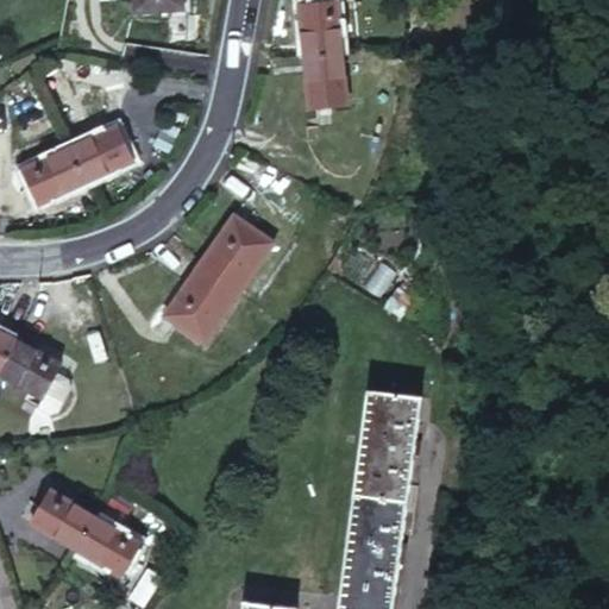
[(136,0),(138,13),(183,11),(182,0),(136,0)]
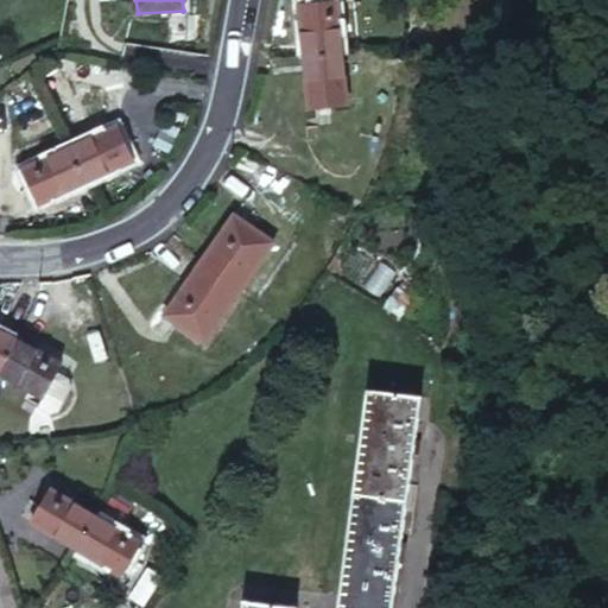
[(356,0),(353,0),(335,2),(340,52),(361,51),(356,0)]
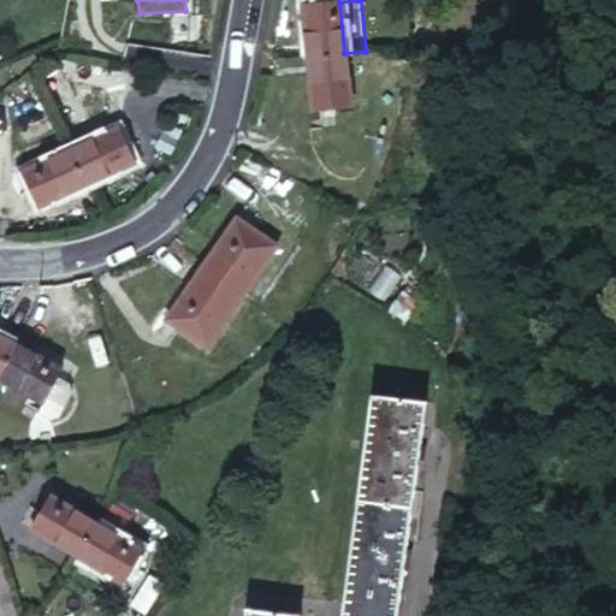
[(344,53),(339,3),(302,5),(307,59),(315,57),(338,54),(344,53)]
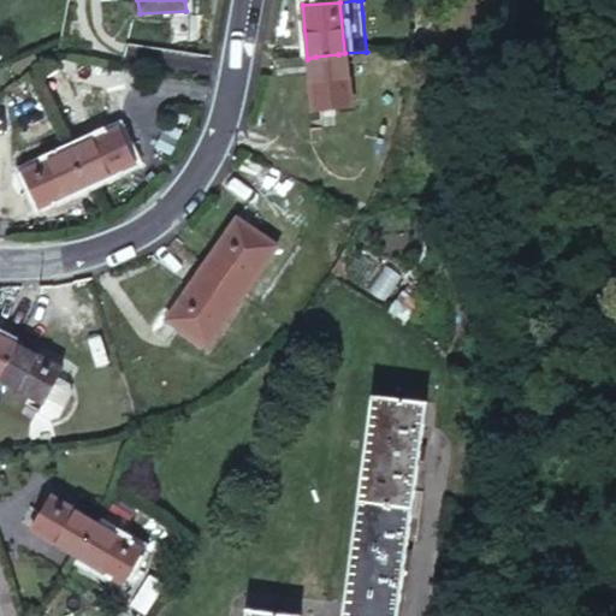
[(366,52),(344,53),(350,104),(369,100),(366,52)]
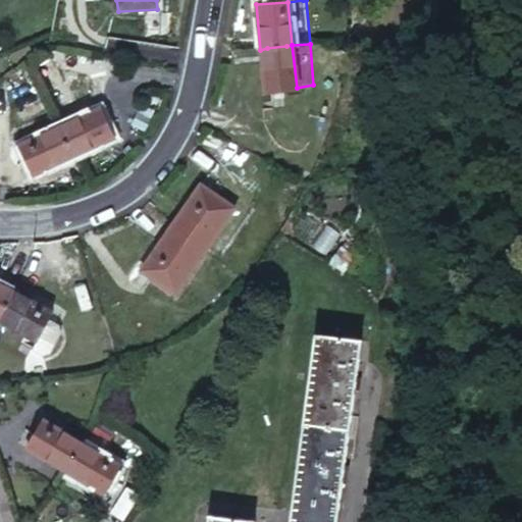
[(297,88),(292,45),(286,46),(267,48),(260,50),(264,92),(297,88)]
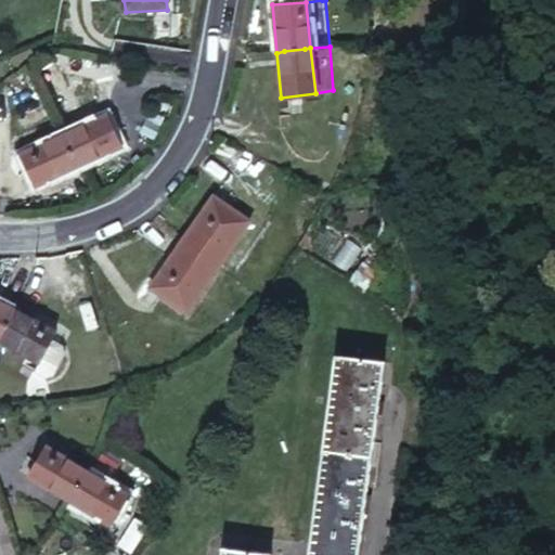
[(117,65),(69,55),(65,72),(114,82),(117,65)]
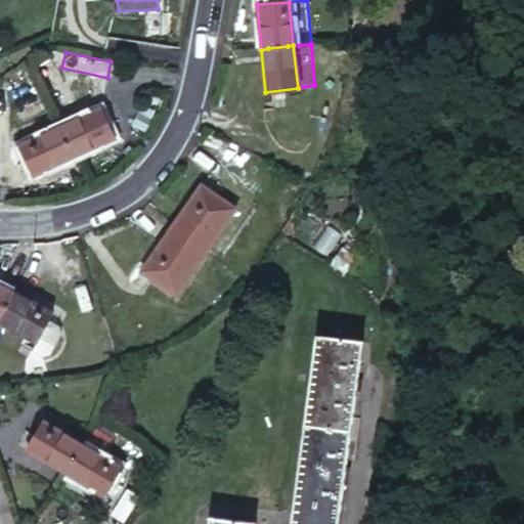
[(99,106),(58,125),(58,126),(64,139),(72,157),(114,139),(99,106)]
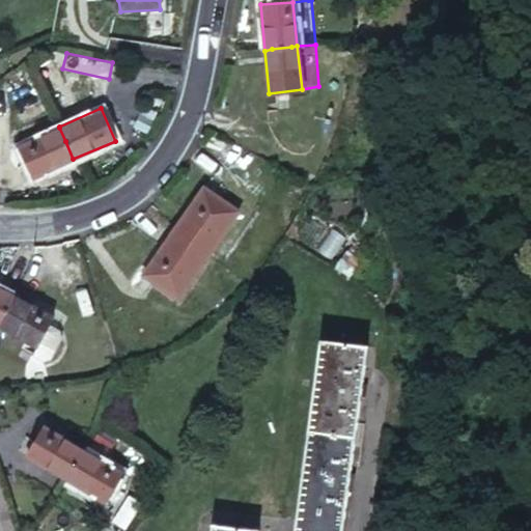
[(59,127),(18,145),(32,176),(73,159),(65,141),(59,128),(59,127)]
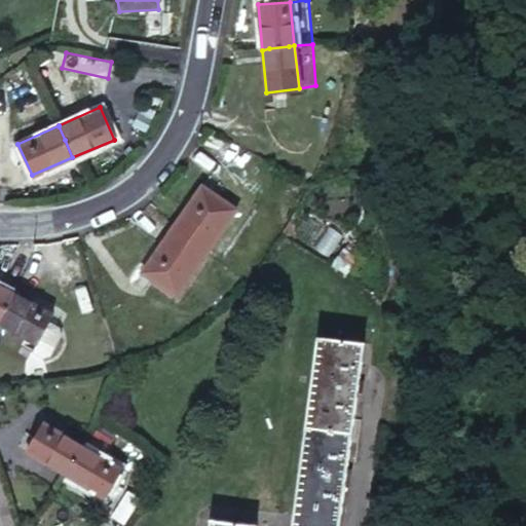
[(208,251),(235,210),(199,187),(172,227),(194,241),(208,251)]
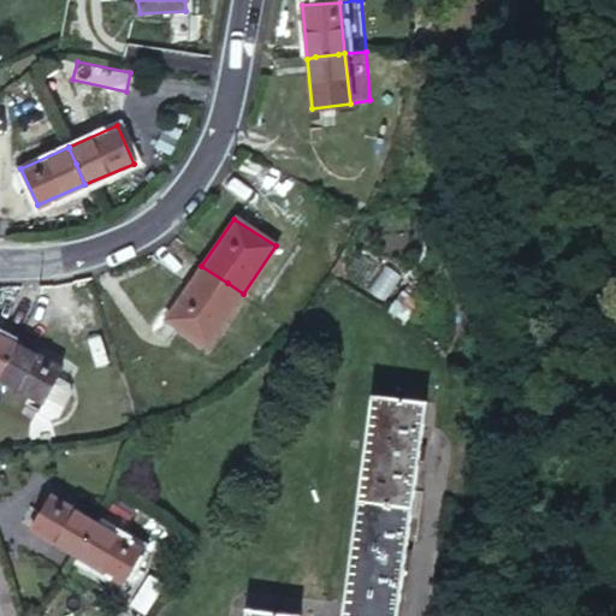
[(207,347),(243,294),(227,283),(201,266),(165,319),(207,347)]
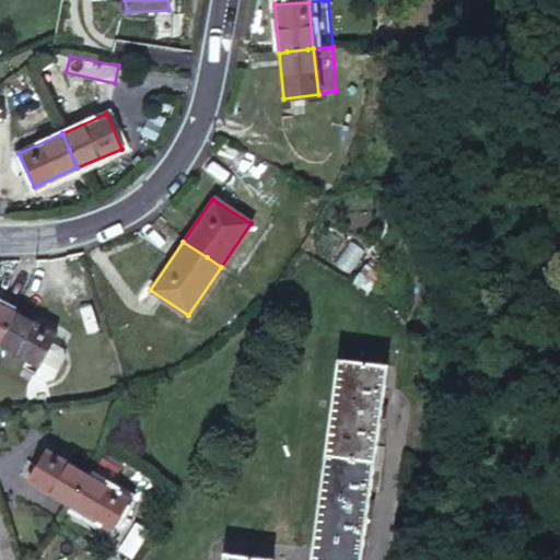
[(0,336),(9,322),(12,314),(0,306),(0,336)]
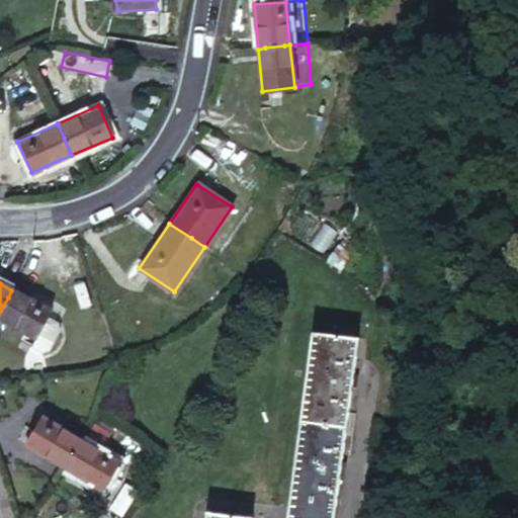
[(11,290),(8,297),(0,311),(0,320),(33,339),(45,318),(49,311),(11,290)]
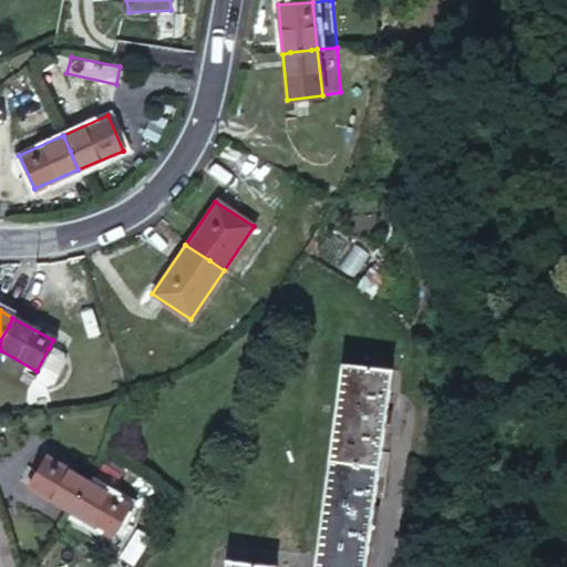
[(59,354),(49,348),(37,371),(31,381),(42,387),(50,384),(61,361),(59,354)]
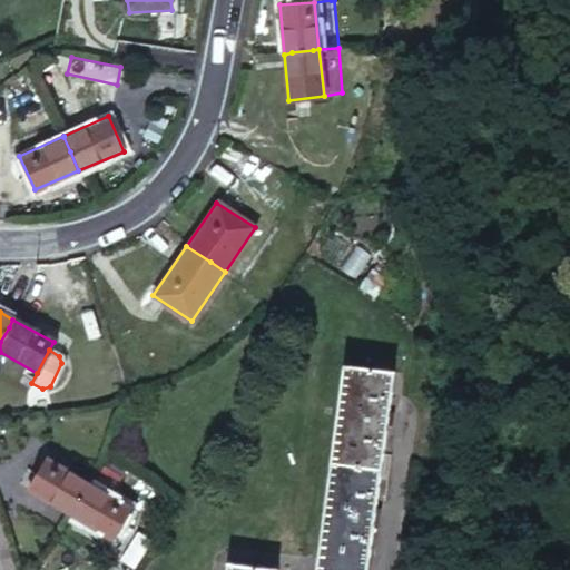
[(395,373),(344,366),(315,569),(367,569),(374,526),(395,373)]
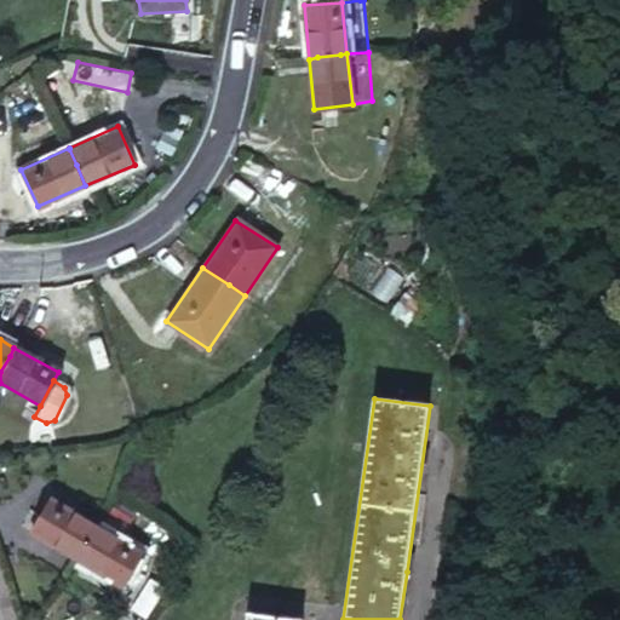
[(93,520),(47,494),(29,527),(74,554),(84,534),(93,520)]
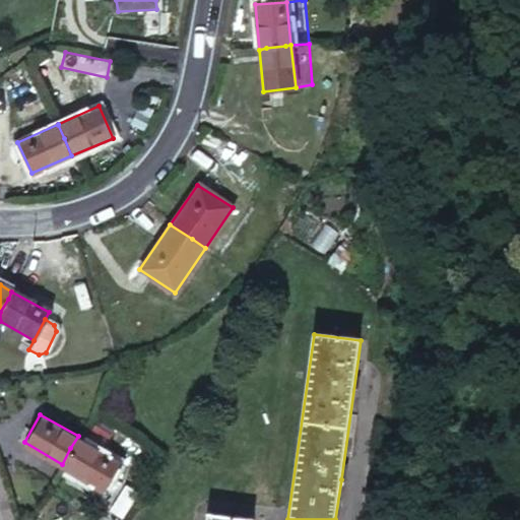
[(118,458),(78,436),(70,448),(62,464),(102,486),(118,458)]
